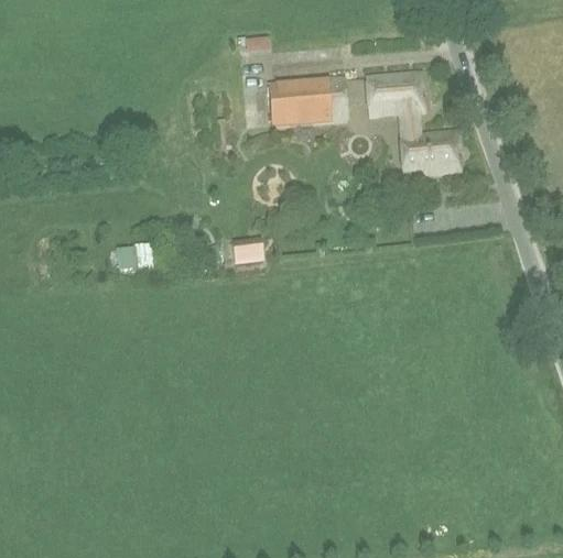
[(419,96),(418,85),(422,85),(421,73),(421,70),(366,75),(366,77),(369,117),(398,116),(399,134),(402,174),(459,170),(458,156),(452,156),(451,145),(458,145),(457,130),(419,132),(417,110),(423,110),(422,96),(419,96)]
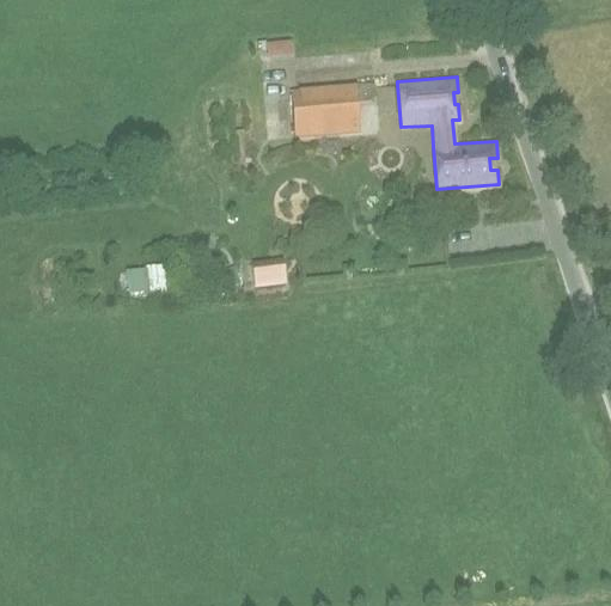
[(294,136),(378,129),(374,81),(291,89),(294,136)]
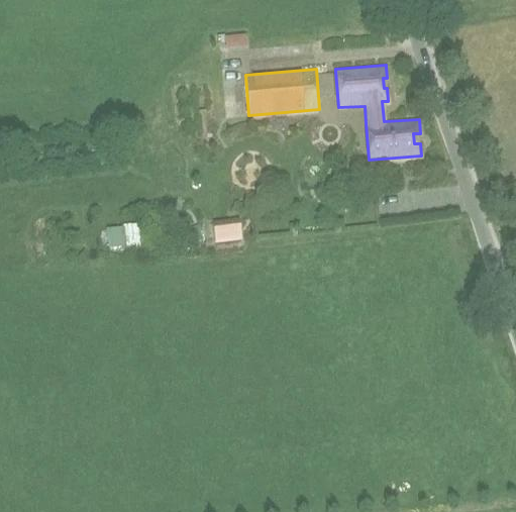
[(215,220),(218,242),(241,239),(239,217),(215,220)]
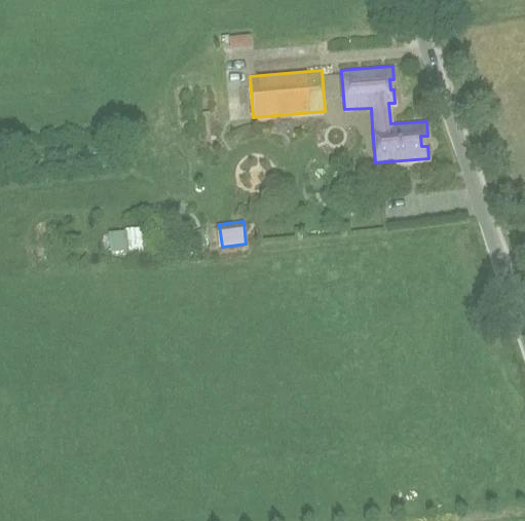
[(115,247),(128,248),(129,232),(115,232),(115,247)]
